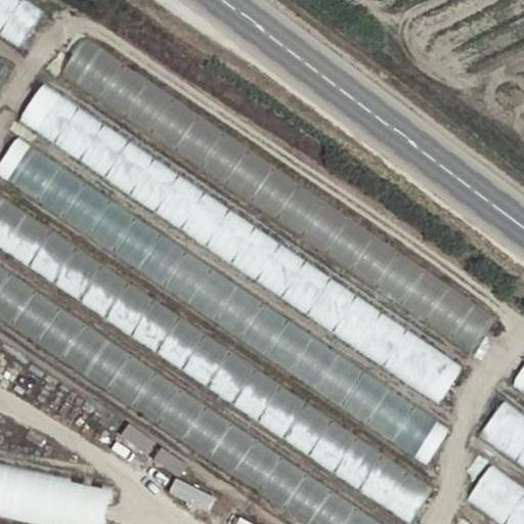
[(50,12),(30,0),(0,0),(0,33),(26,50),(50,12)]
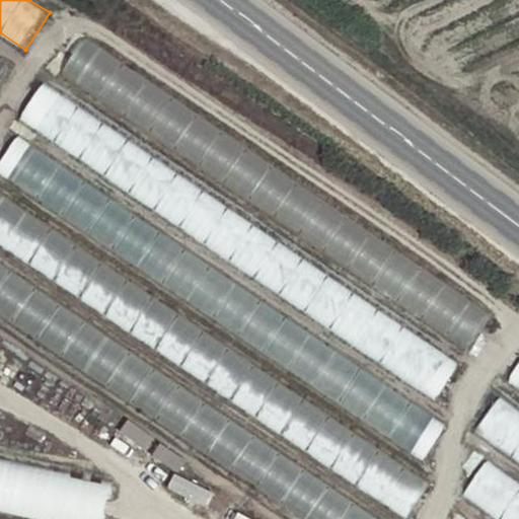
[(0,86),(13,67),(0,58),(0,86)]
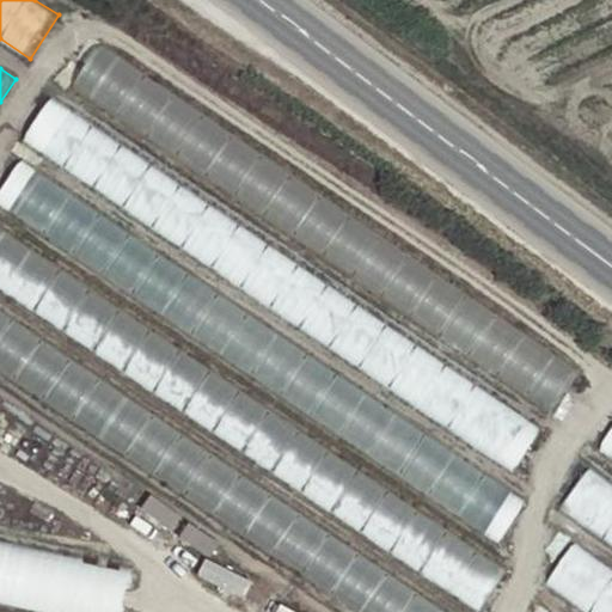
[(543,428),(51,98),(22,141),(514,471),(543,428)]
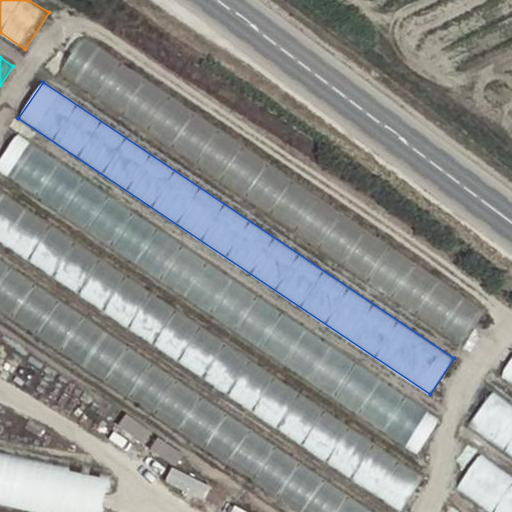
[(441,421),(17,137),(0,161),(0,175),(418,455),(441,421)]
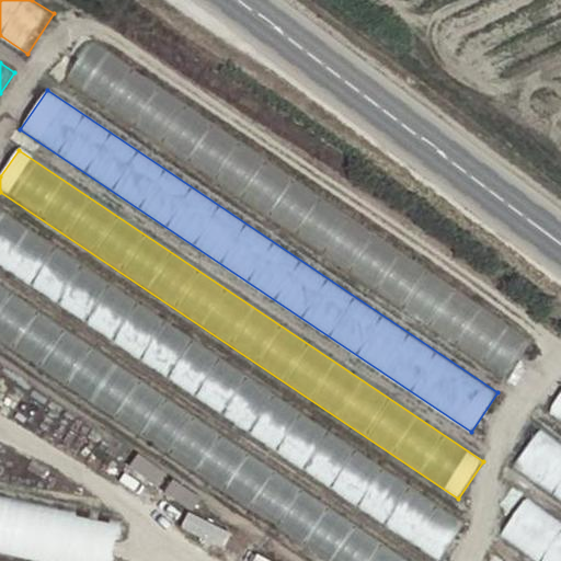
[(465,519),(0,208),(0,265),(437,559),(465,519)]
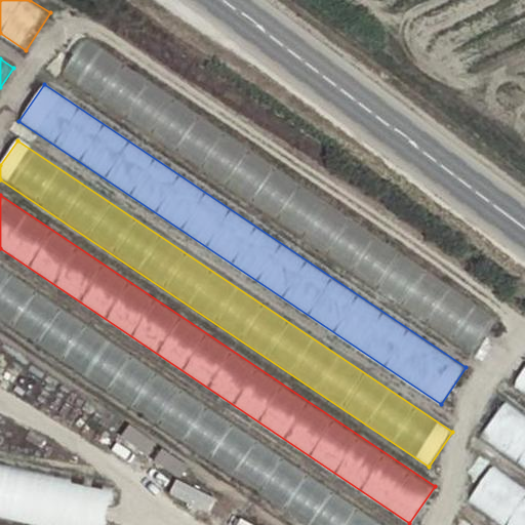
[(382,524),(0,267),(0,321),(301,524),(382,524)]
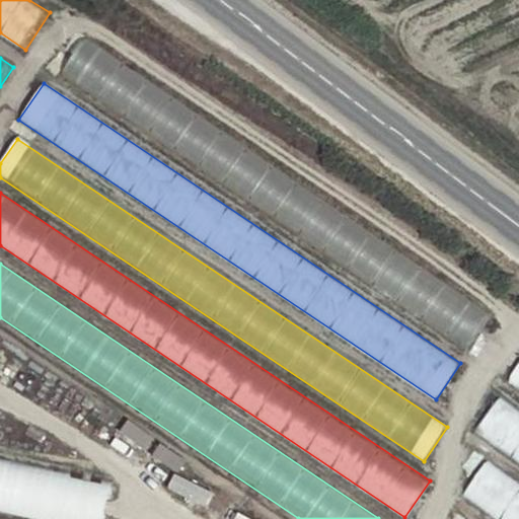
[(518,355),(501,379),(518,392),(518,355)]
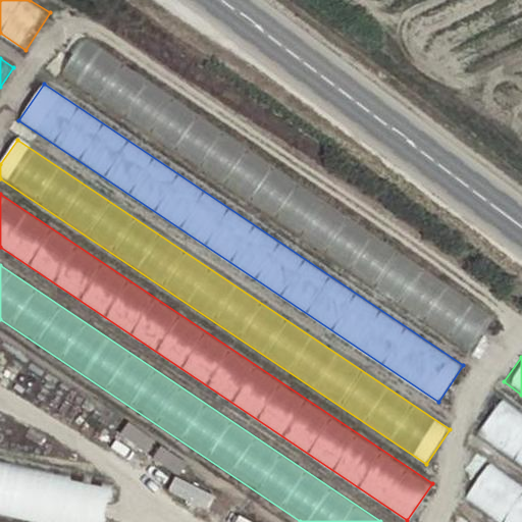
[(521,416),(502,402),(476,436),(521,470),(521,416)]
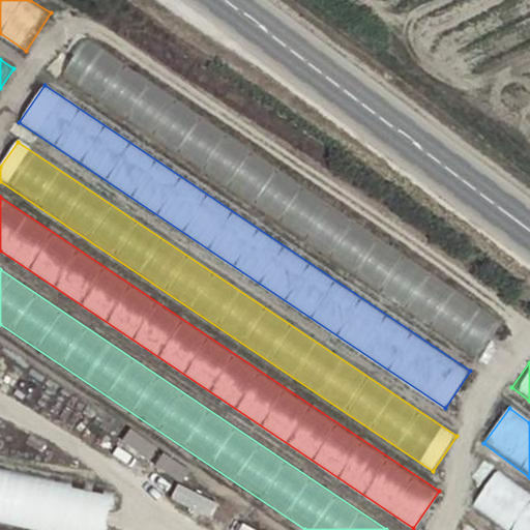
[(529,529),(529,493),(496,469),(468,506),(500,529),(529,529)]
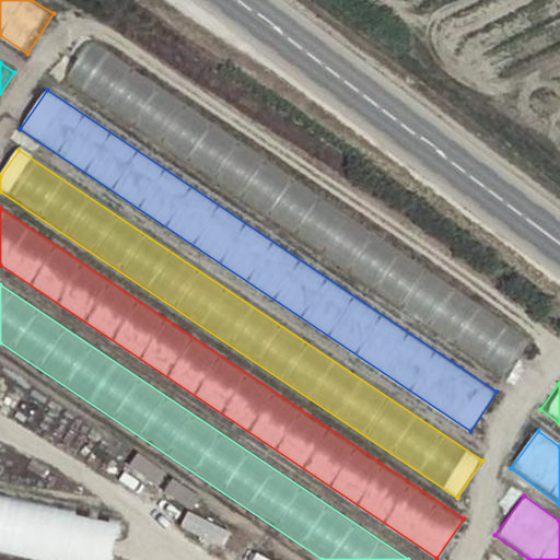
[(0,498),(0,550),(45,559),(113,559),(120,524),(0,498)]
